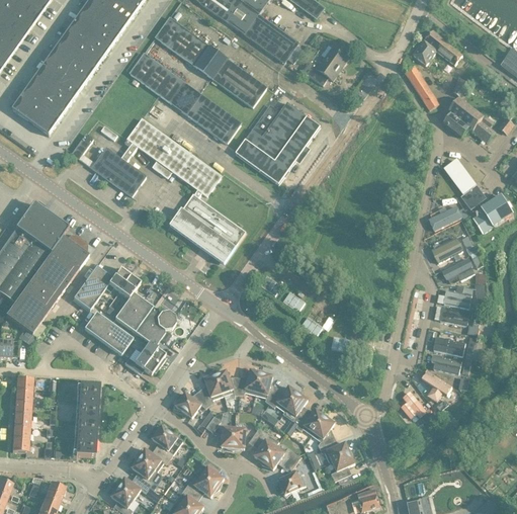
[(0,2),(13,11),(21,0),(0,0),(0,2)]
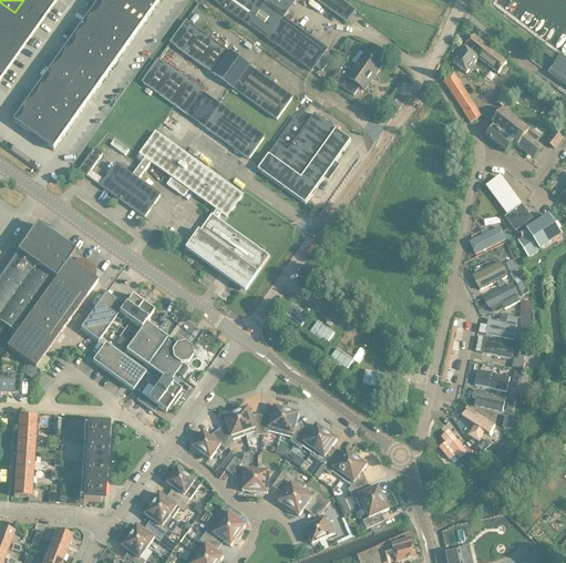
[(95,0),(12,118),(52,146),(156,0),(95,0)]
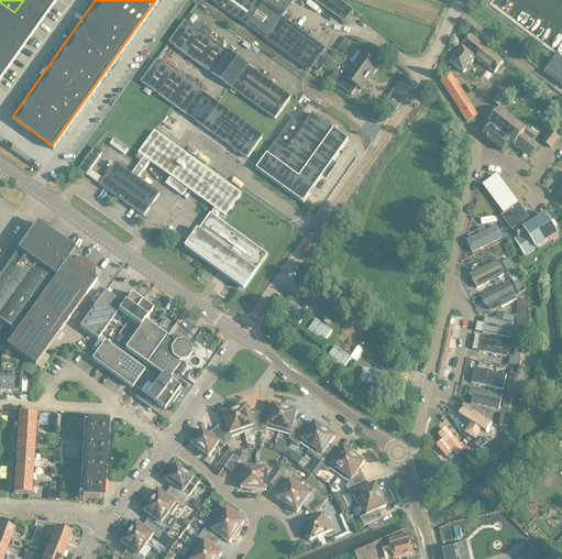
[(44,12),(28,0),(23,0),(14,12),(34,26),(44,12)]
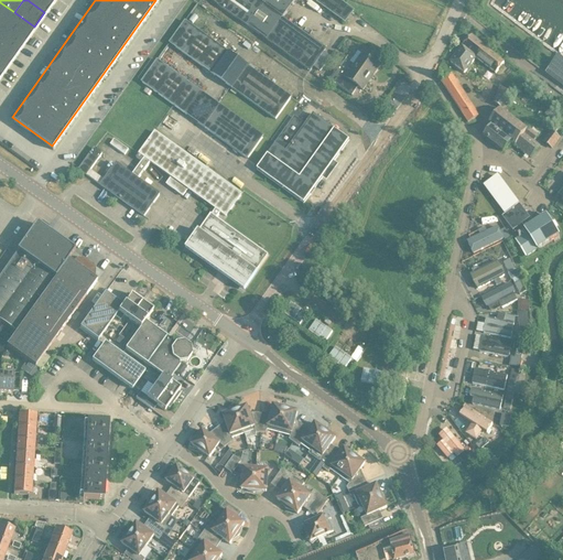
[(28,0),(44,12),(53,0),(28,0)]
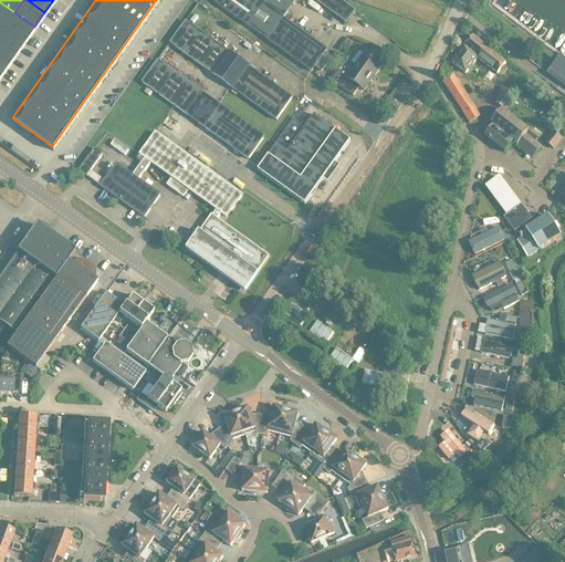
[(218,0),(310,66),(325,45),(282,14),(292,0),(320,0),(345,18),(354,6),(345,0),(218,0)]
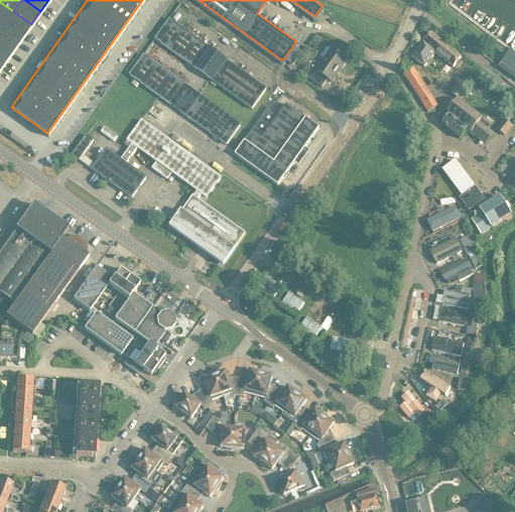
[(0,21),(4,24),(13,11),(0,2),(0,21)]
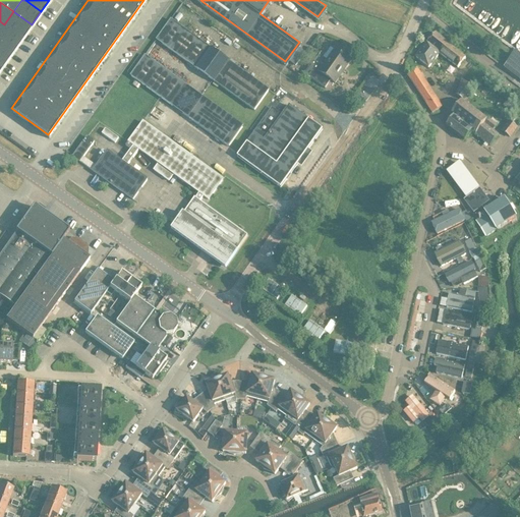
[(32,24),(13,11),(4,24),(22,38),(32,24)]
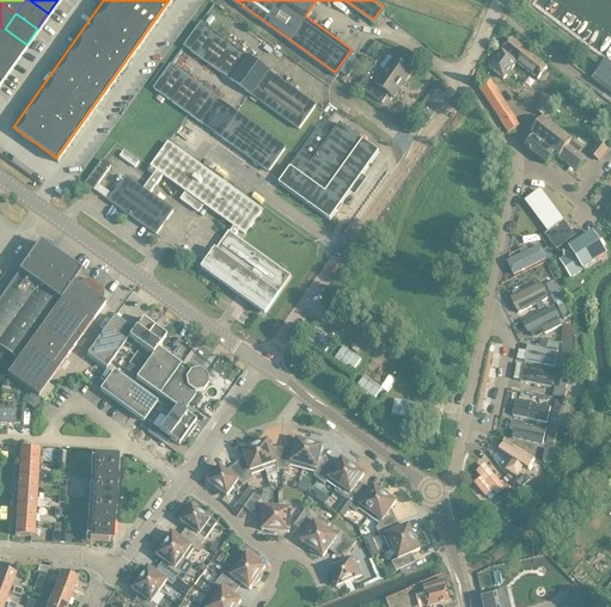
[(183,42),(298,124),(315,102),(200,19),(183,42)]
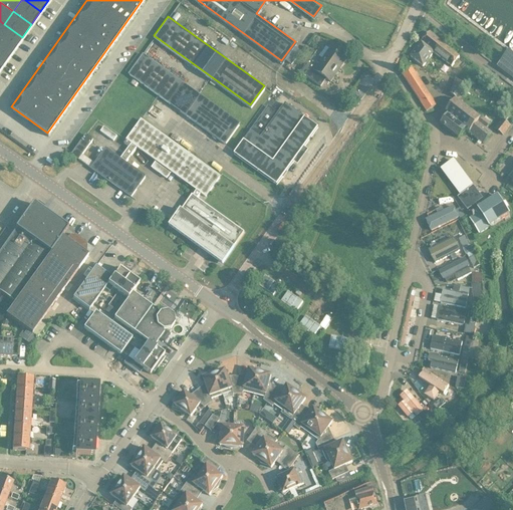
[(22,37),(4,24),(0,29),(0,40),(13,49),(22,37)]
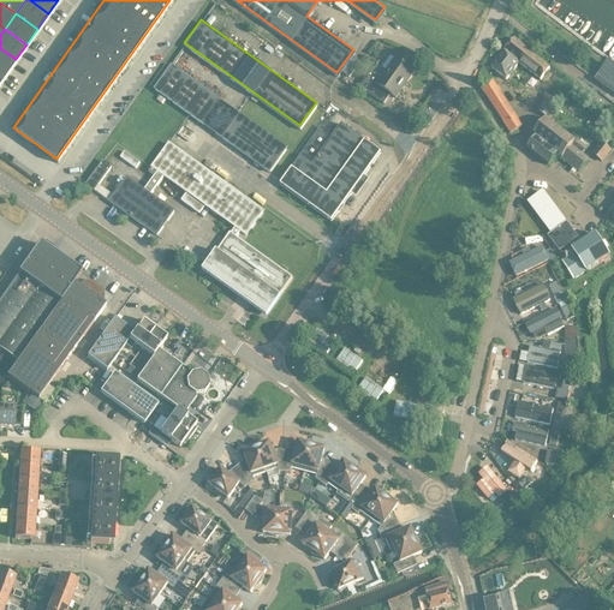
[(548,63),(547,61),(525,45),(525,43),(513,34),(490,63),(506,75),(517,60),(518,58),(540,75),(548,63)]
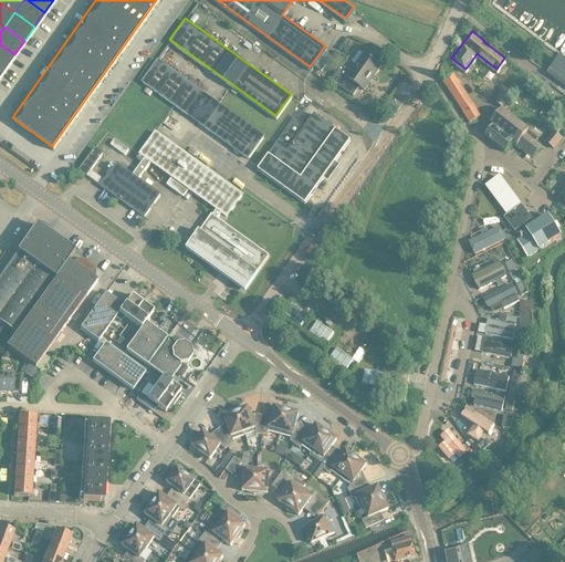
[(252,41),(249,47),(262,55),(265,49),(252,41)]
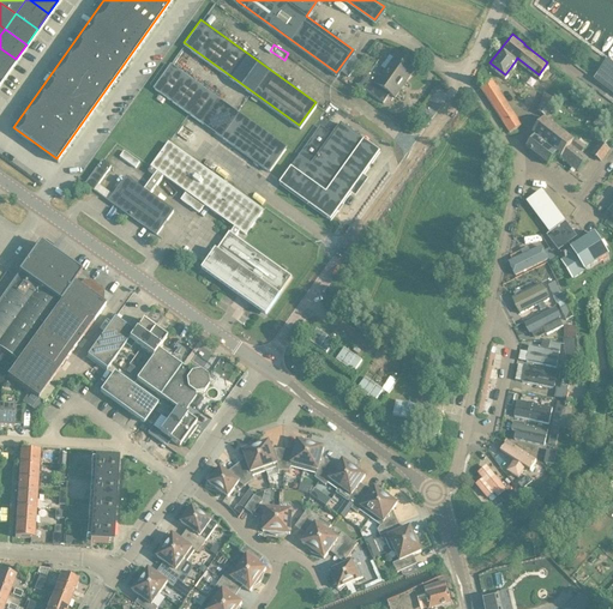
[(0,71),(4,74),(16,59),(0,48),(0,71)]
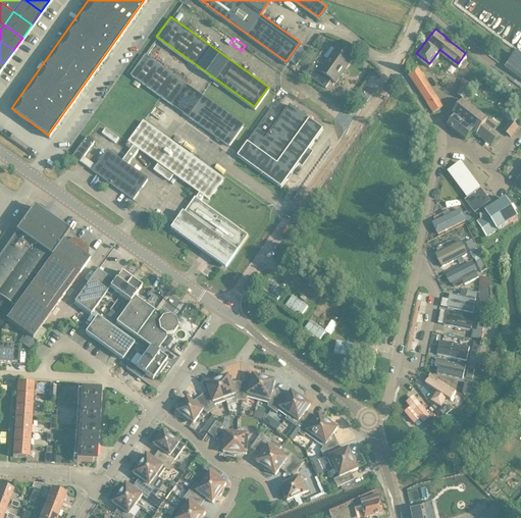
[(325,85),(330,76),(334,80),(352,54),(336,43),(320,65),(311,59),(304,69),(325,85)]
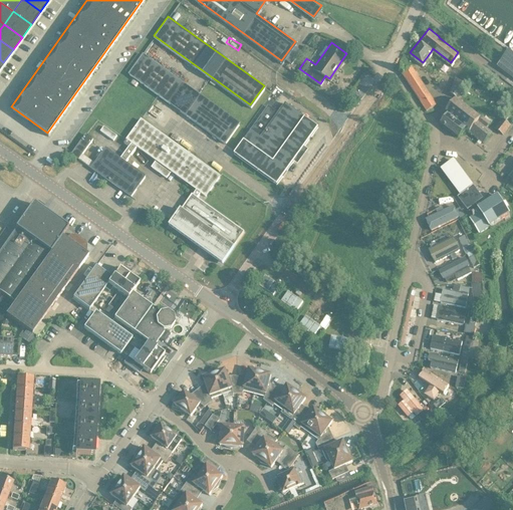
[(512,45),(511,44),(504,54),(498,62),(512,73),(511,74),(512,75),(512,45)]
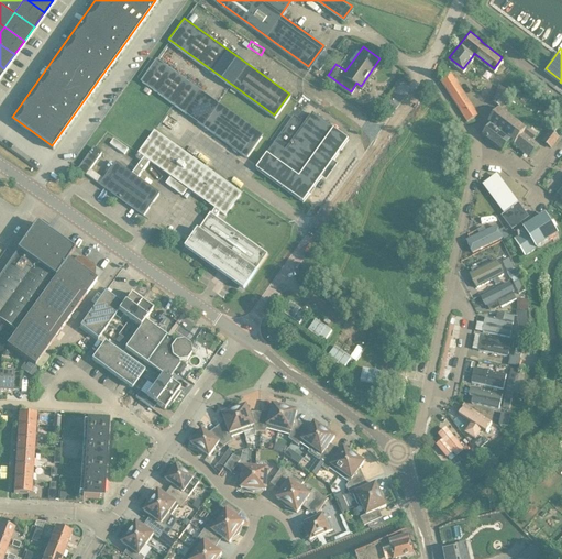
[(141,78),(245,153),(261,132),(156,56),(141,78)]
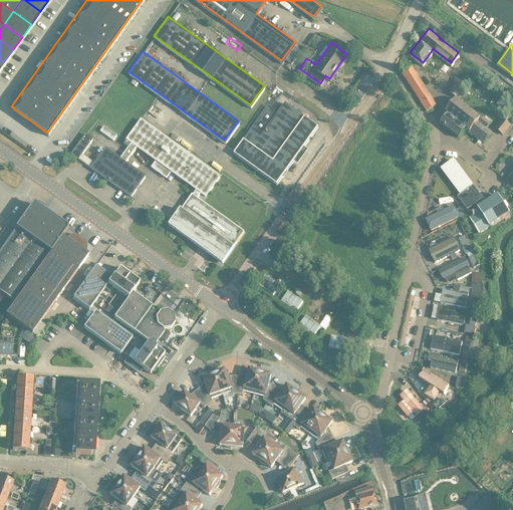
[(410,63),(402,69),(401,69),(426,107),(435,101),(410,63)]
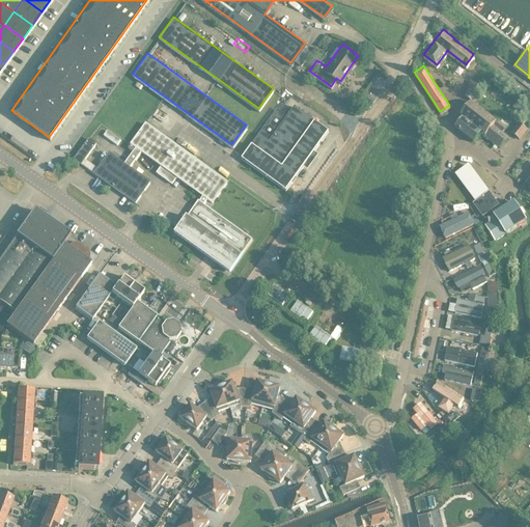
[(501,130),(505,123),(504,122),(497,117),(496,118),(470,99),(458,113),(461,115),(454,123),(473,138),(479,130),(484,133),(494,140),(499,144),(507,134),(501,130)]
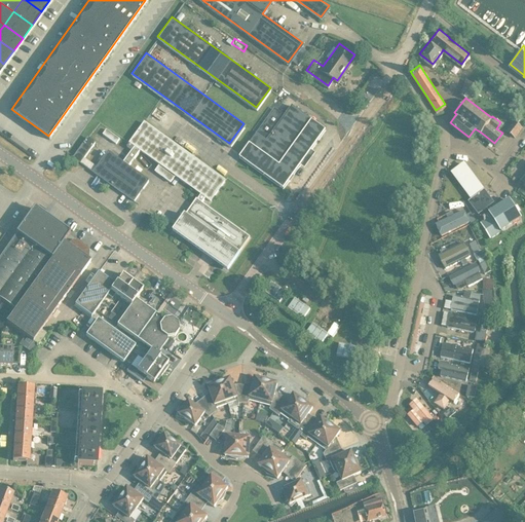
[(325,126),(321,123),(311,116),(310,116),(291,103),(284,113),(273,105),(238,153),(283,185),(299,161),(303,164),(314,150),(310,146),(325,126)]
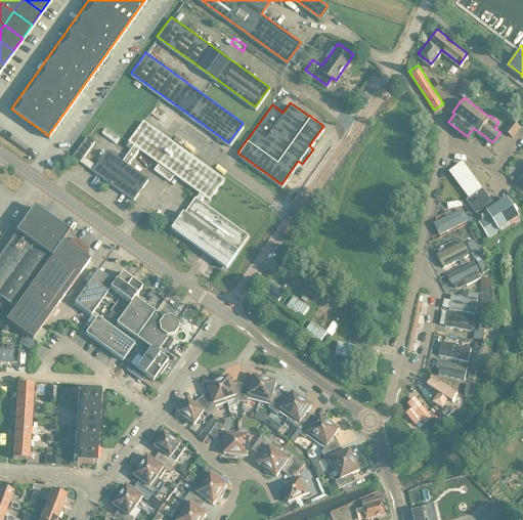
[(512,133),(519,124),(510,117),(503,127),(512,133)]
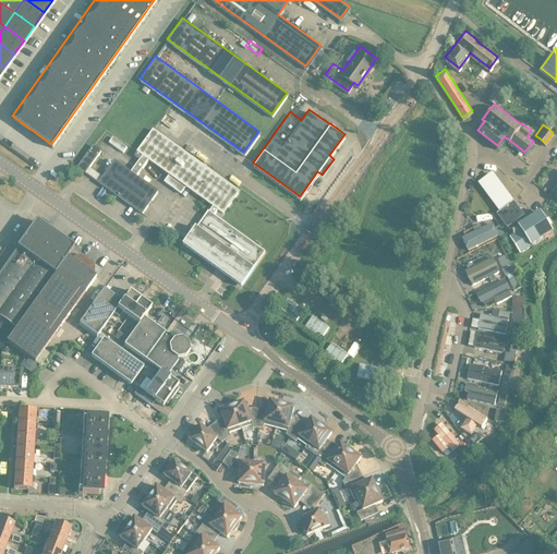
[(130,169),(135,172),(147,156),(169,171),(164,178),(180,190),(184,182),(212,202),(196,224),(195,224),(182,241),(241,284),(254,265),(253,264),(264,248),(213,212),(217,205),(222,209),(238,188),(153,127),(137,147),(142,152),(130,169)]
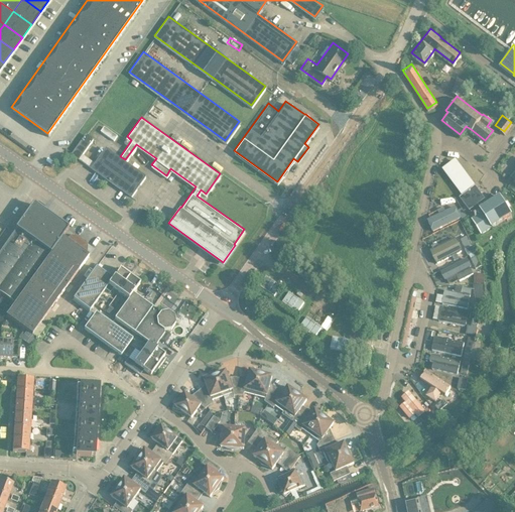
[(112,139),(117,132),(103,121),(97,129),(112,139)]
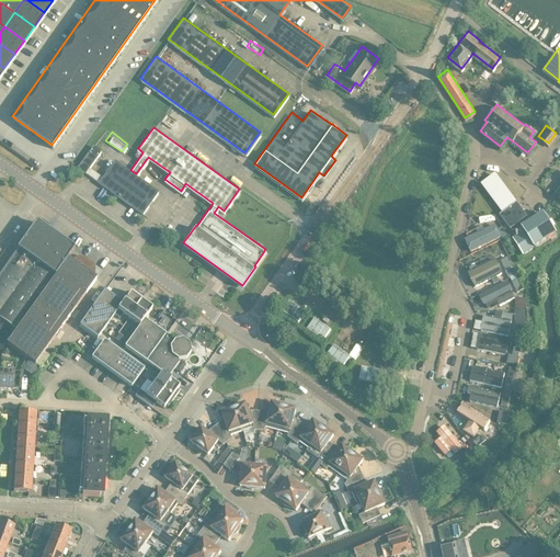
[(78,165),(86,170),(101,148),(93,143),(78,165)]
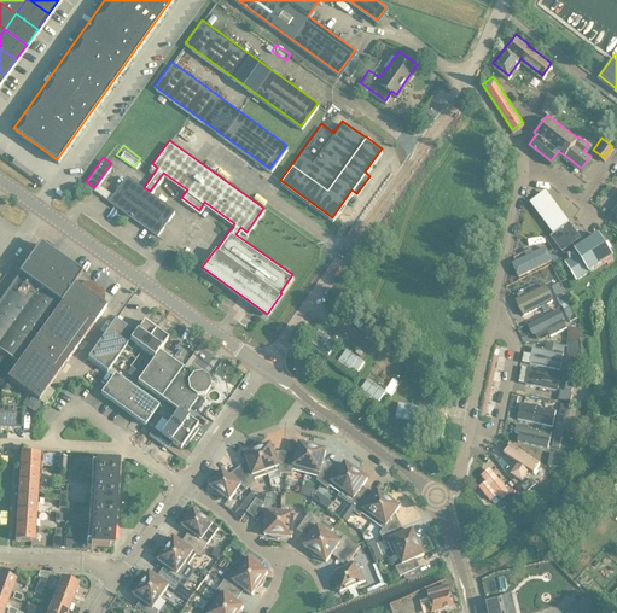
[(126,174),(109,198),(157,232),(173,209),(150,191),(144,187),(126,174)]
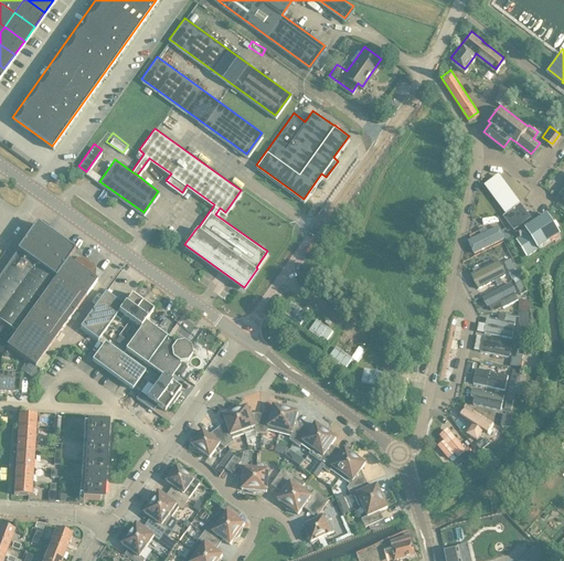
[(504,208),(517,199),(498,172),(485,182),(504,208)]
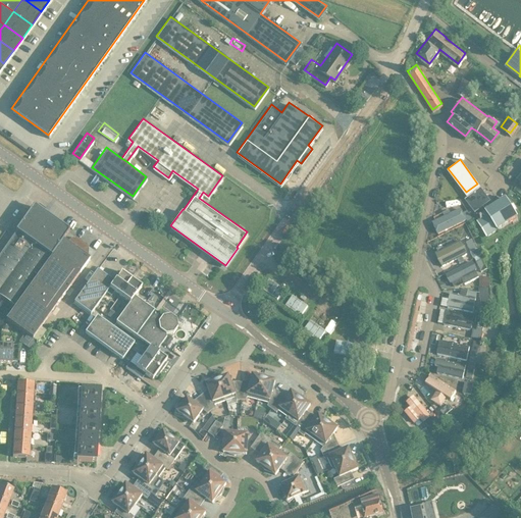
[(345,175),(348,170),(335,163),(332,168),(345,175)]
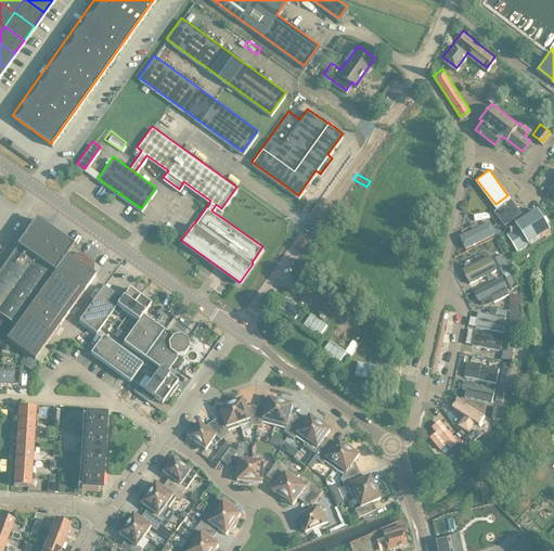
[(541,215),(537,207),(518,219),(515,214),(519,210),(510,197),(494,209),(509,230),(505,232),(517,248),(550,228),(544,220),(541,215)]
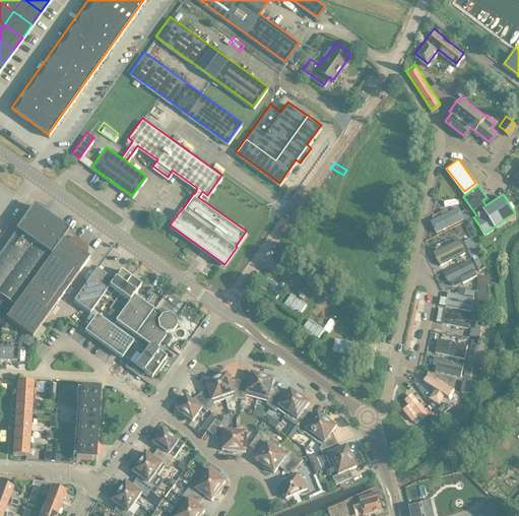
[(0,283),(50,214),(33,202),(23,214),(14,228),(0,248),(0,283)]
